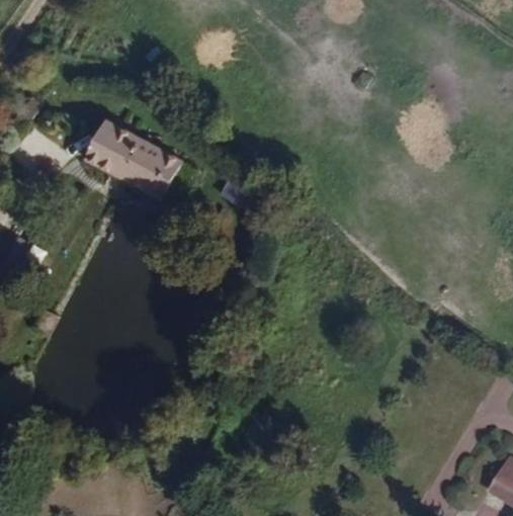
[(180,160),(104,118),(82,159),(158,200),(180,160)]
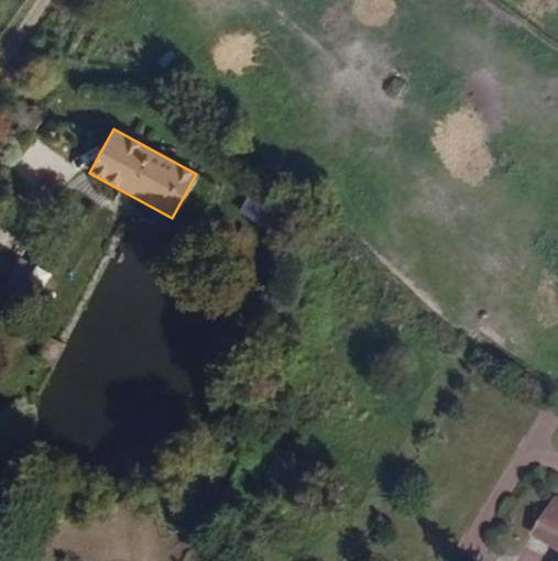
[(0,294),(31,310),(48,277),(11,257),(0,278),(0,294)]
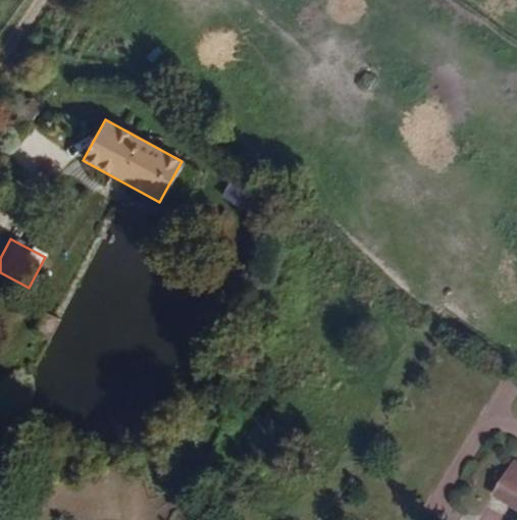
[(516,465),(510,462),(488,497),(516,512),(516,465)]
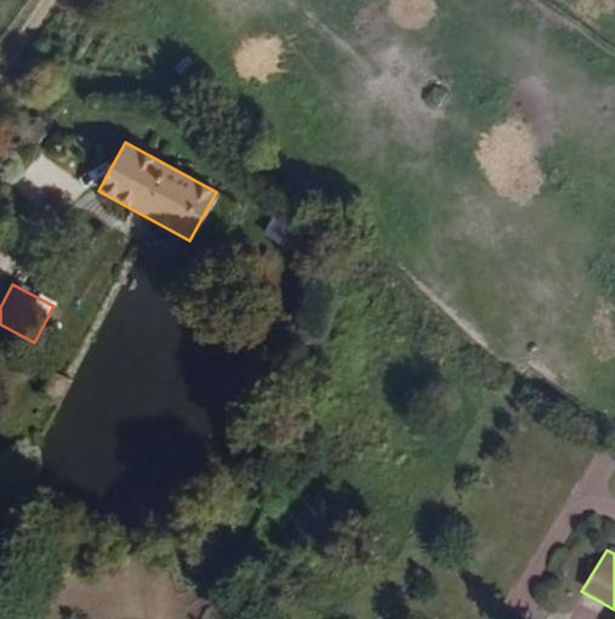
[(592,618),(573,607),(564,618),(592,618)]
